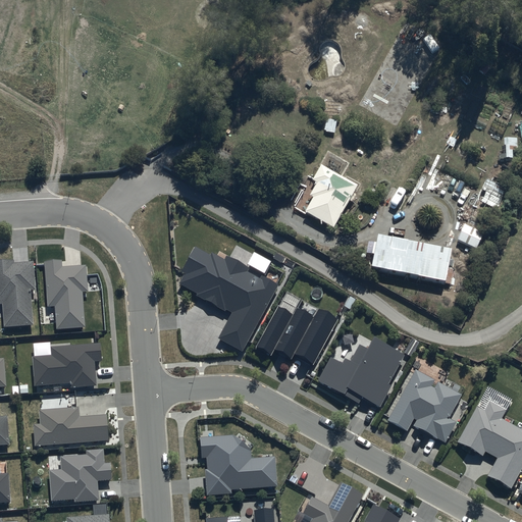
[(500,159),(513,159),(513,151),(517,151),(517,139),(506,139),(506,155),(500,155),(500,159)]
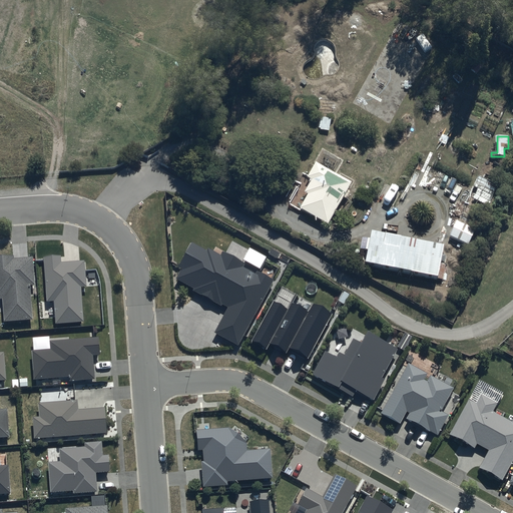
[(352,183),(317,163),(308,178),(313,180),(305,194),(309,196),(301,209),(328,225),(352,183)]
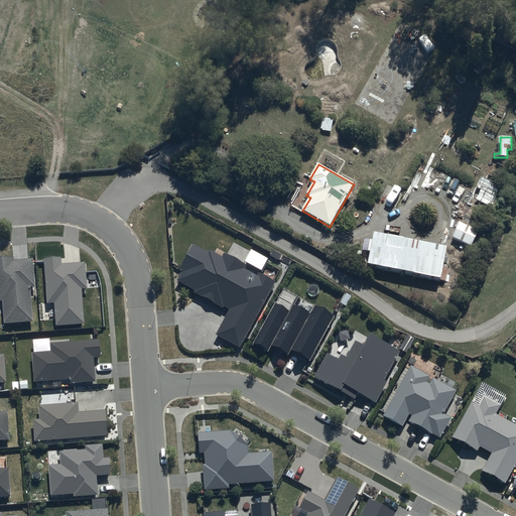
[(500,187),(482,177),(477,188),(482,190),(477,200),(491,207),(496,198),(495,197),(500,187)]
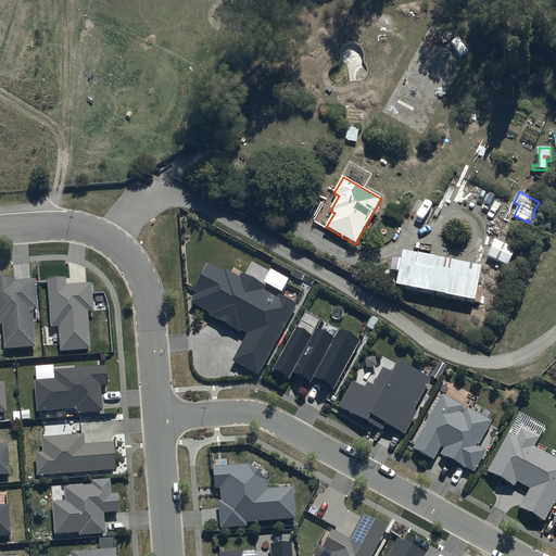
[(496,240),(488,256),(507,266),(516,250),(496,240)]
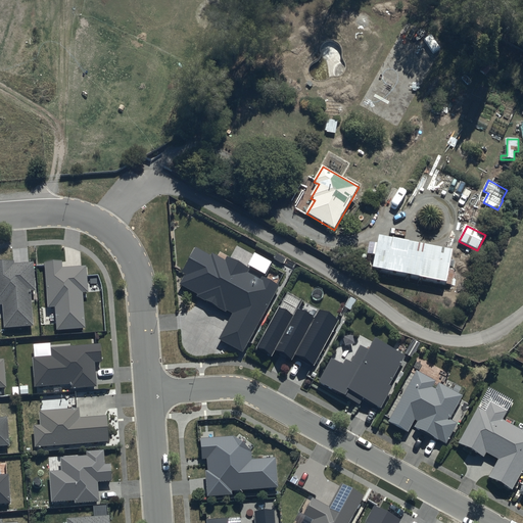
[(452,252),(379,239),(372,271),(446,285),(452,252)]
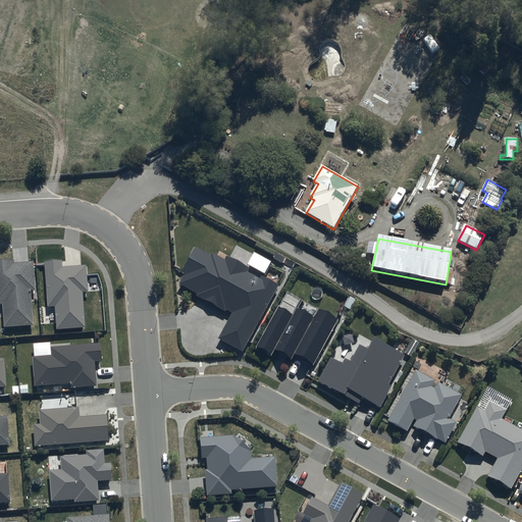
[(209,256),(195,248),(181,272),(184,273),(178,283),(197,294),(195,297),(225,313),(226,311),(230,313),(216,338),(242,352),(277,285),(262,277),(260,280),(245,273),(248,268),(226,256),(224,260),(211,253),(209,256)]
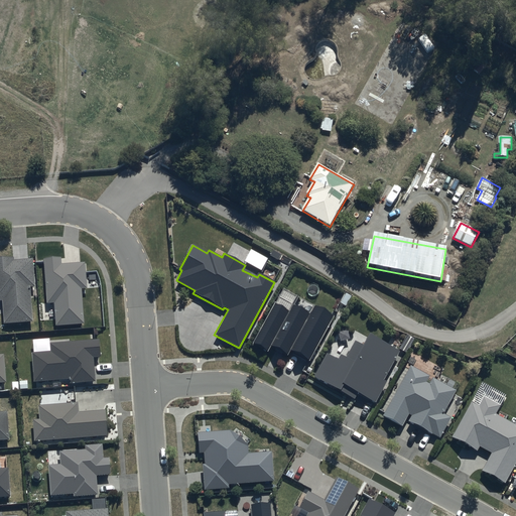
[(14,257),(0,257),(0,300),(2,300),(4,324),(31,321),(29,286),(34,285),(32,259),(14,260),(14,257)]
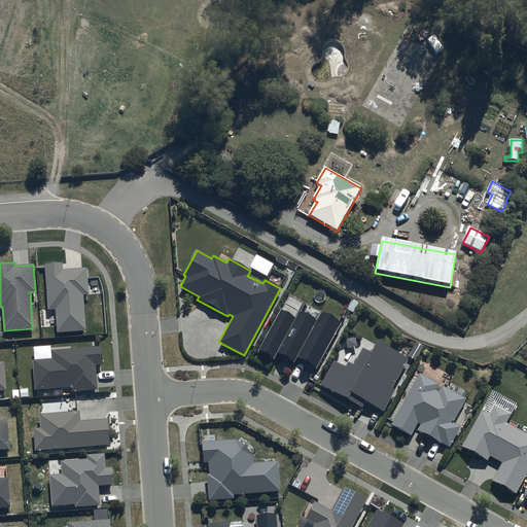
[(62,262),(44,265),(47,310),(55,310),(57,334),(85,330),(83,293),(89,293),(86,268),(63,270),(62,262)]
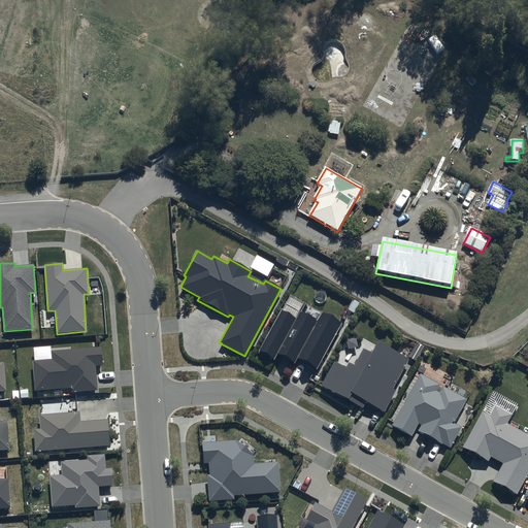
[(295,319),(281,311),(258,352),(273,360),(276,355),(294,364),(297,359),(316,369),(341,324),(321,312),(317,321),(300,311),(295,319)]
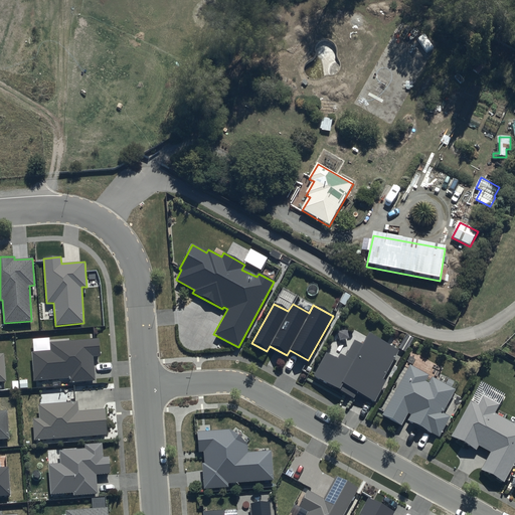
[(398,350),(368,335),(362,346),(354,341),(345,357),(339,354),(337,357),(325,351),(312,377),(353,399),(356,393),(375,403),(386,382),(382,380),(398,350)]
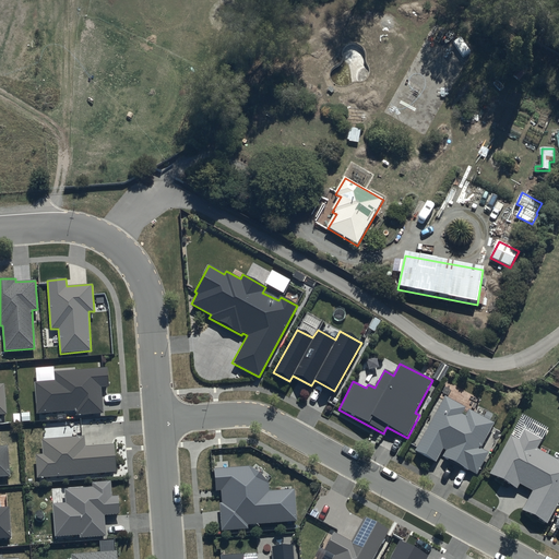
[(54,380),(34,381),(36,414),(76,411),(76,415),(103,414),(102,388),(108,387),(107,367),(52,371),(54,380)]
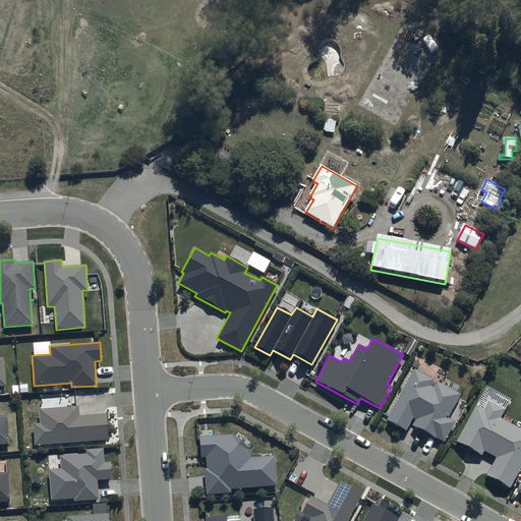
[(435,380),(415,369),(388,420),(406,430),(412,418),(415,420),(412,425),(444,442),(454,422),(447,418),(460,394),(437,381),(433,387),(430,386),(435,380)]
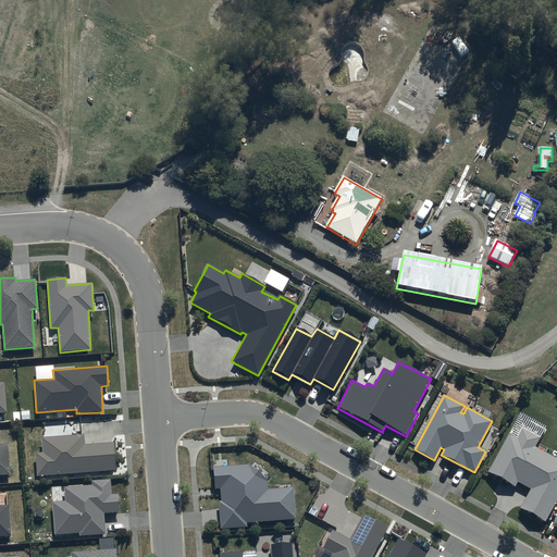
[(539,438),(522,429),(517,438),(509,434),(489,472),(515,487),(517,483),(530,490),(519,509),(545,522),(556,499),(556,454),(555,459),(534,447),(539,438)]
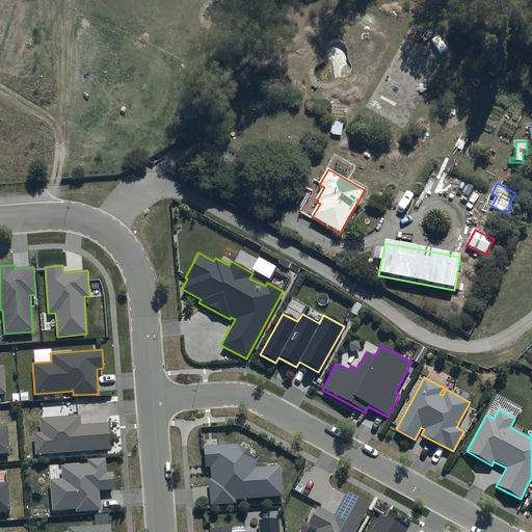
[(80,416),(40,418),(41,432),(33,432),(35,455),(110,450),(108,423),(81,425),(80,416)]
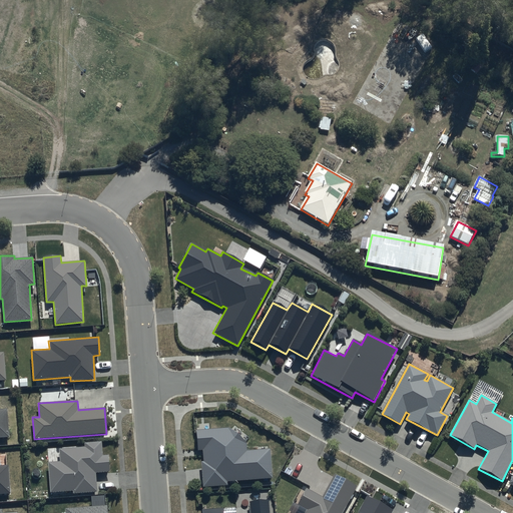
[(0,437),(8,437),(6,409),(0,409),(0,437)]
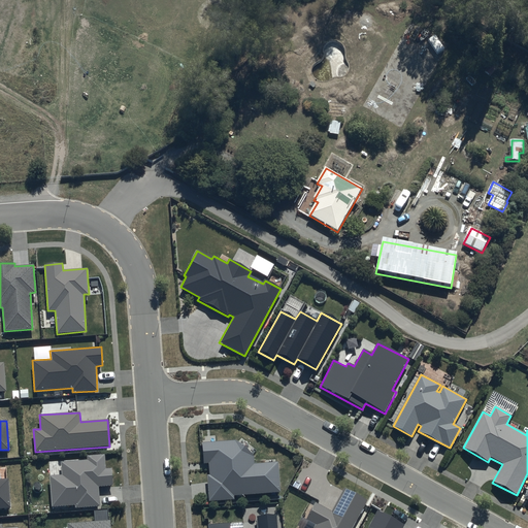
[(235,440),(201,442),(203,463),(208,463),(209,475),(206,475),(208,501),(234,499),(233,496),(279,493),(278,463),(255,464),(254,456),(235,440)]
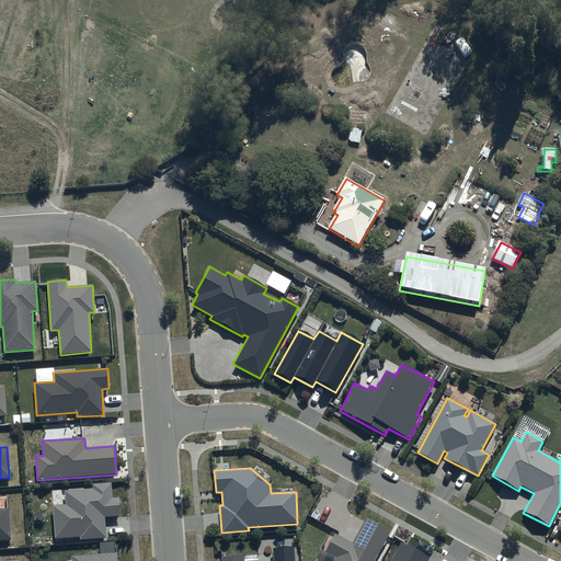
[(119,517),(118,497),(113,497),(112,483),(92,484),(92,489),(65,491),(66,504),(53,505),(55,538),(79,537),(80,540),(106,538),(105,518),(119,517)]
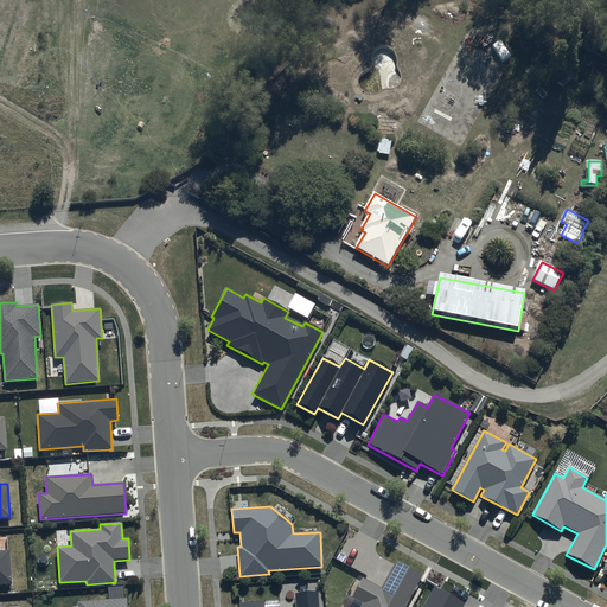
[(0,583),(13,583),(11,550),(0,550),(0,583)]
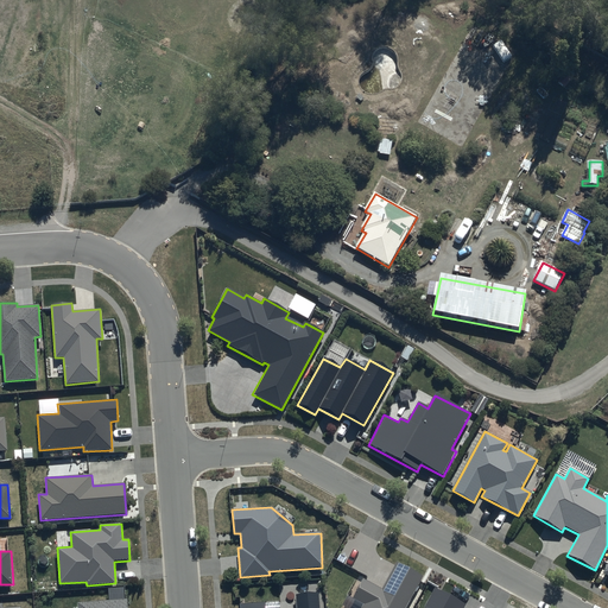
[(404,607),(420,577),(396,564),(381,591),(361,581),(352,600),(362,606),(361,607),(404,607)]
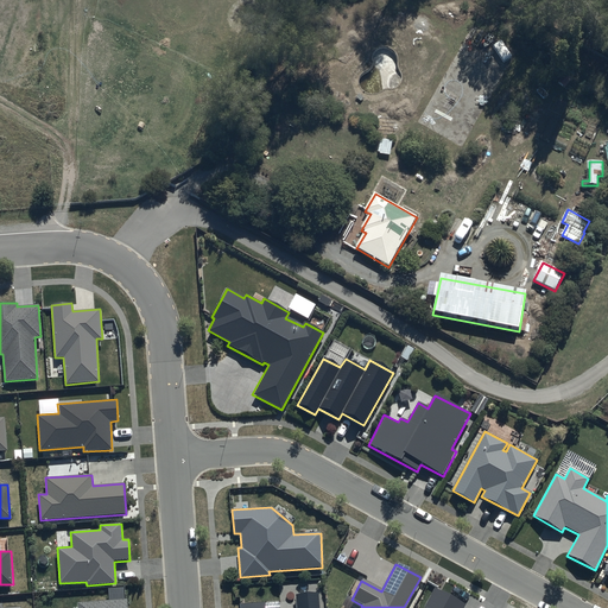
[(464,607),(467,606),(434,587),(422,607),(464,607)]
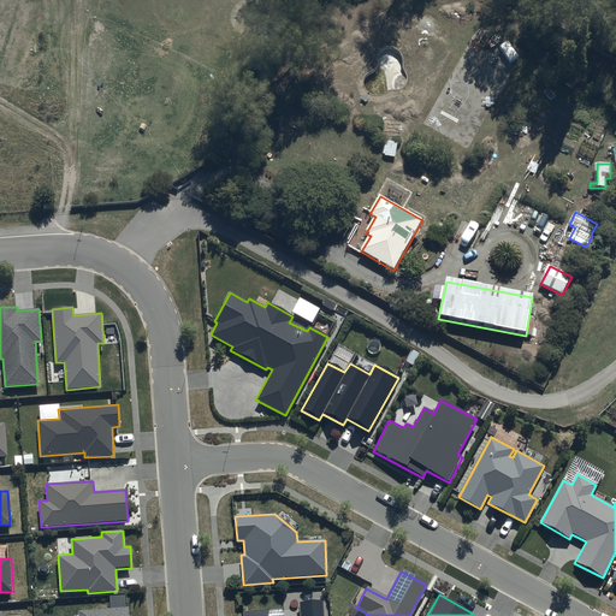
[(323,615),(323,600),(297,603),(298,615),(270,615),(270,610),(243,611),(243,615),(323,615)]
